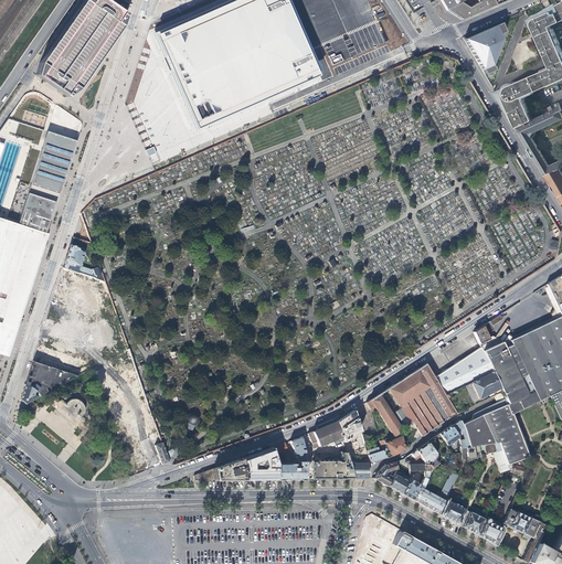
[(84,0),(42,62),(38,74),(71,97),(77,92),(86,84),(122,32),(131,3),(127,0),(84,0)]
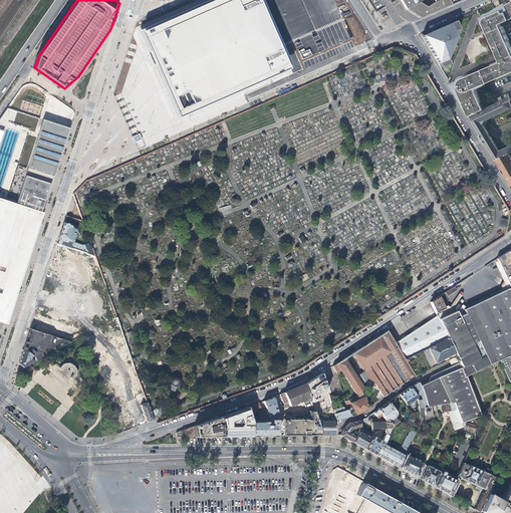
[(296,68),(266,0),(215,0),(145,30),(151,42),(161,63),(165,73),(170,83),(179,103),(185,115),(296,68)]
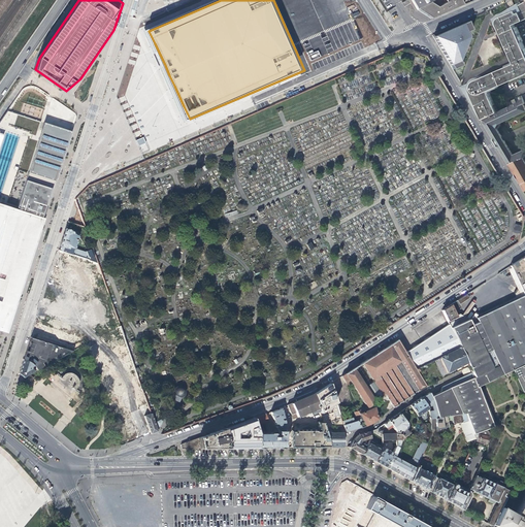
[(415,0),(420,9),(428,14),(433,18),(465,4),(462,0),(415,0)]
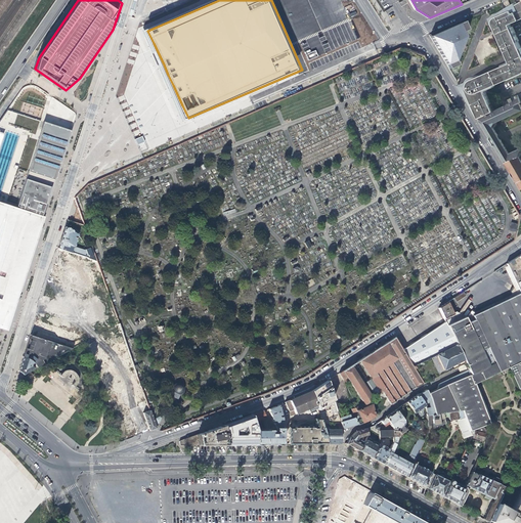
[(520,33),(516,23),(520,20),(520,1),(519,1),(514,5),(511,6),(507,8),(493,15),(513,61),(495,70),(501,83),(520,74),(520,33)]
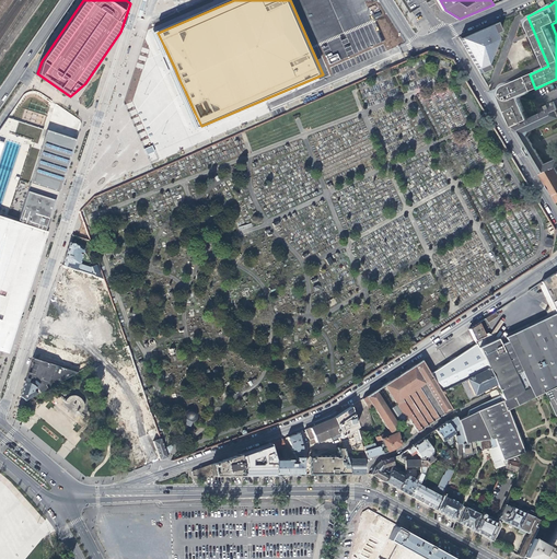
[(501,20),(495,22),(462,36),(473,54),(484,73),(495,68),(492,63),(502,38),(499,33),(505,30),(501,20)]
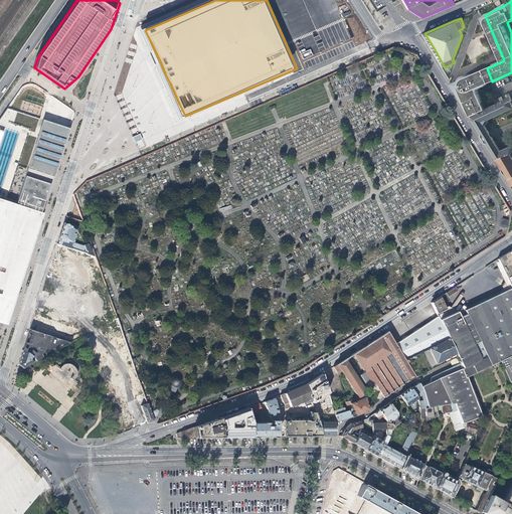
[(492,81),(487,68),(454,82),(460,93),(474,116),(490,108),(481,86),(492,81)]
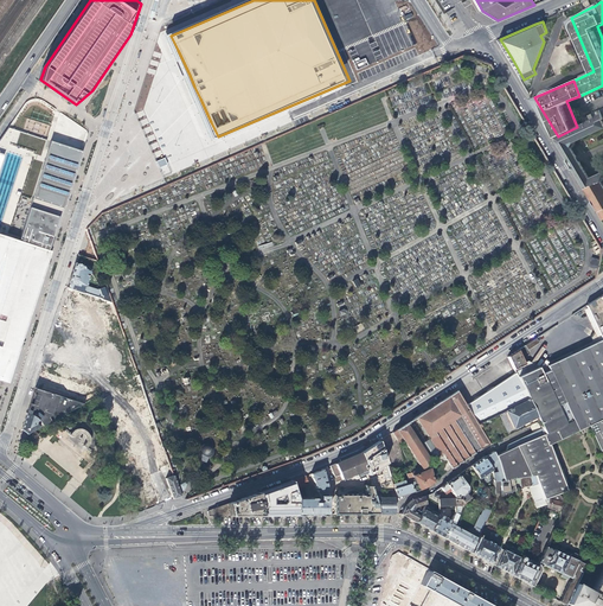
[(43,97),(30,101),(0,142),(0,375),(14,380),(51,261),(55,250),(66,214),(69,206),(87,151),(92,131),(43,97)]
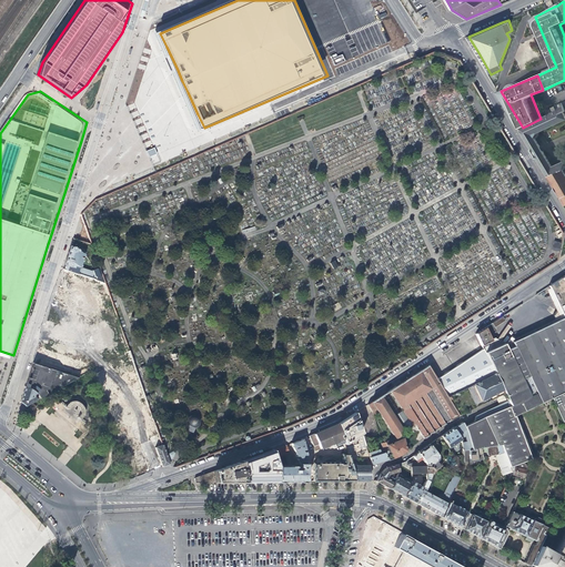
[(564,102),(556,107),(558,110),(541,119),(523,128),(541,159),(564,198),(564,161),(555,166),(538,139),(541,133),(564,121),(564,102)]
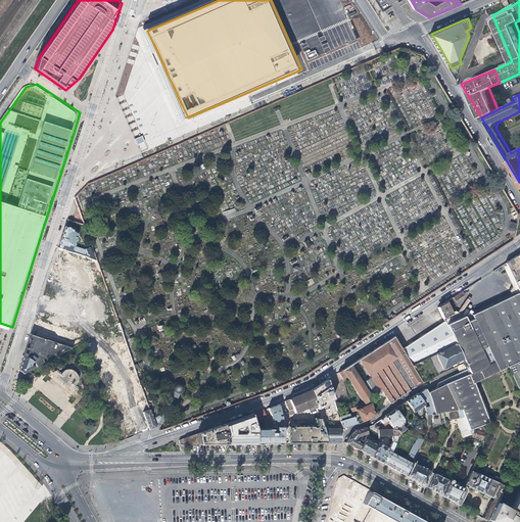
[(65,232),(60,247),(99,259),(94,246),(93,246),(92,247),(86,249),(76,245),(80,232),(75,231),(76,230),(75,229),(75,228),(74,228),(67,226),(65,232)]
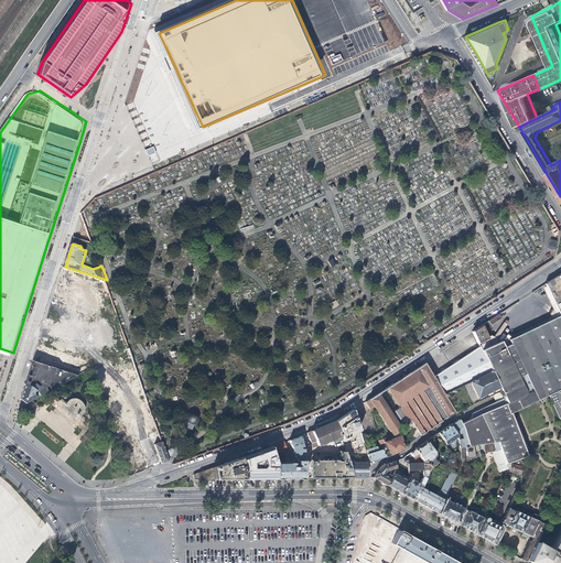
[(548,283),(548,285),(560,311),(560,274),(548,283)]
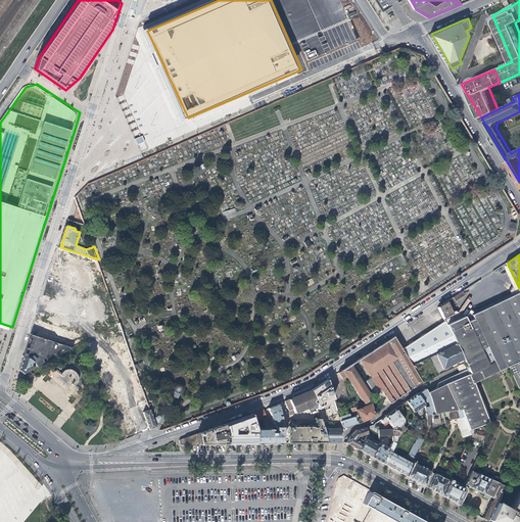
[(517,290),(467,315),(465,316),(457,315),(457,321),(469,322),(519,296),(519,288),(508,265),(505,266),(517,290)]
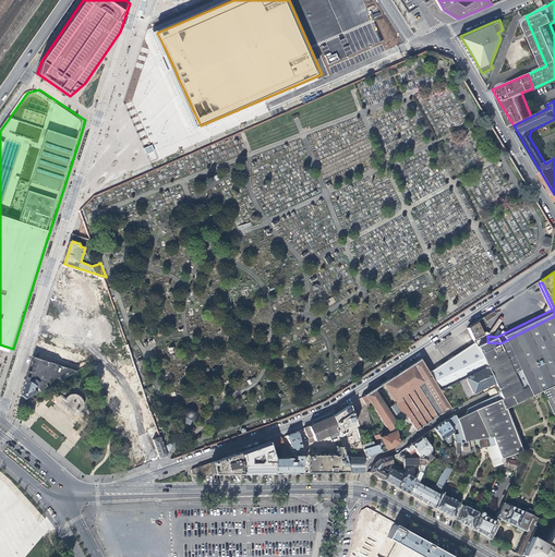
[(496,310),(486,316),(489,321),(499,314),(496,310)]
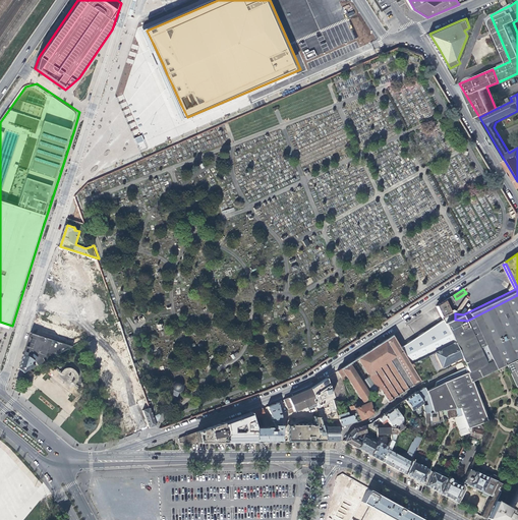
[(517,295),(467,321),(455,320),(447,324),(464,359),(467,366),(469,372),(504,356),(508,366),(517,388),(517,295)]
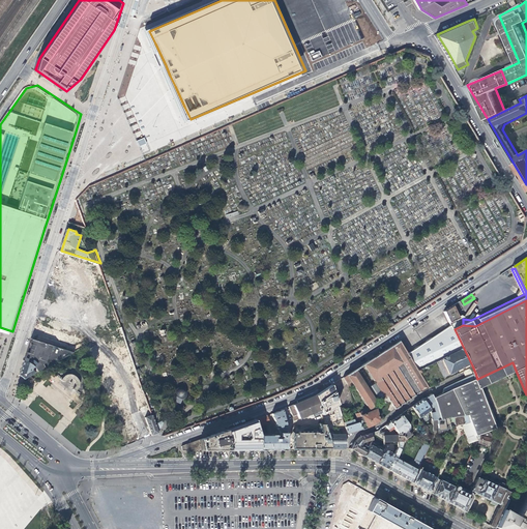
[(446,311),(451,322),(461,318),(460,316),(456,304),(446,311)]
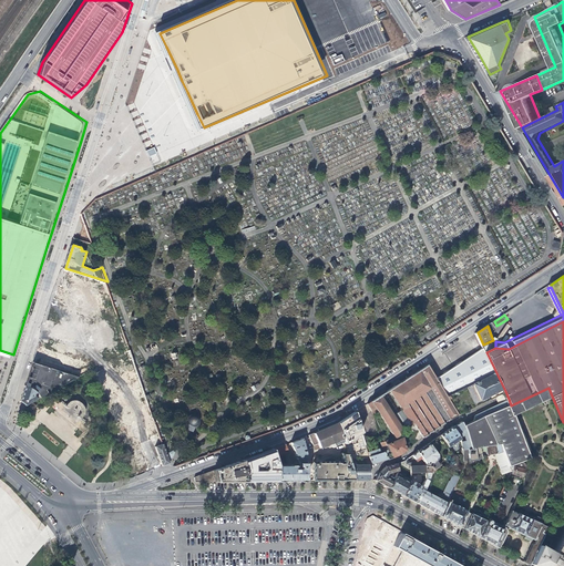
[(495,337),(492,338),(493,340),(483,345),(484,348),(486,352),(495,348),(495,341),(504,342),(506,341),(495,337)]
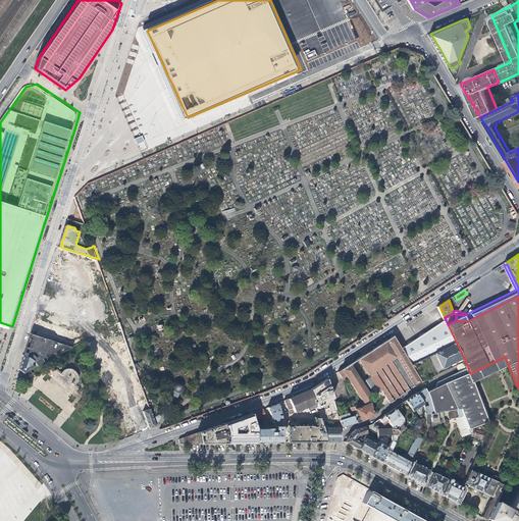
[(424,379),(465,360),(448,324),(446,320),(403,348),(405,351),(423,380),(424,379)]
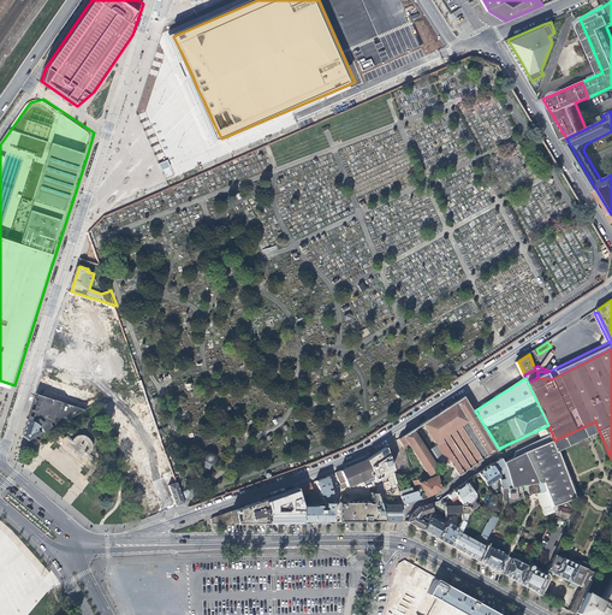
[(88,409),(37,394),(35,401),(33,409),(41,412),(37,424),(41,426),(45,429),(46,432),(63,423),(73,417),(88,409)]
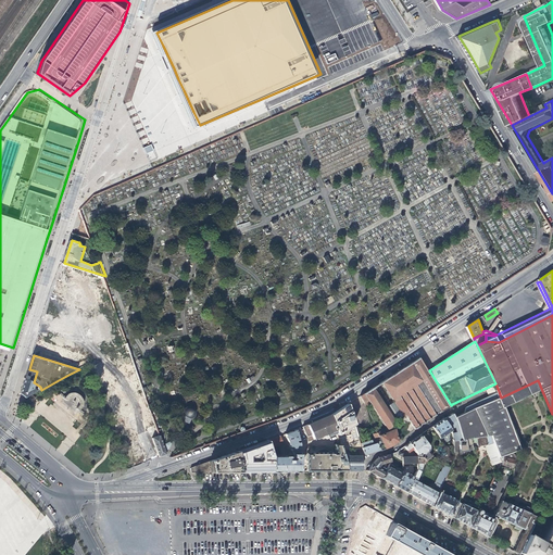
[(410,364),(394,374),(404,388),(422,377),(424,379),(431,374),(429,370),(420,356),(410,364)]
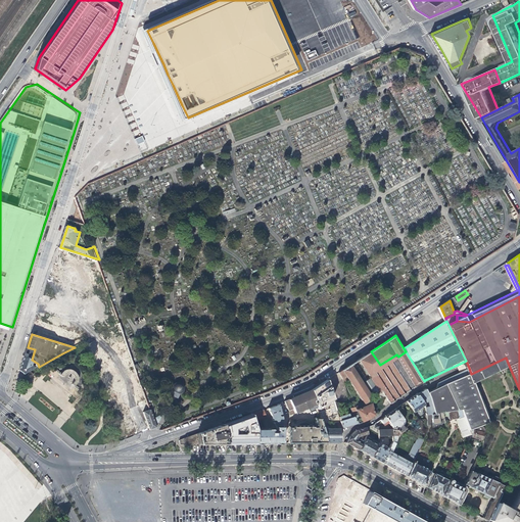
[(28,347),(26,354),(20,370),(27,374),(36,368),(39,367),(38,364),(35,362),(32,360),(35,349),(28,347)]
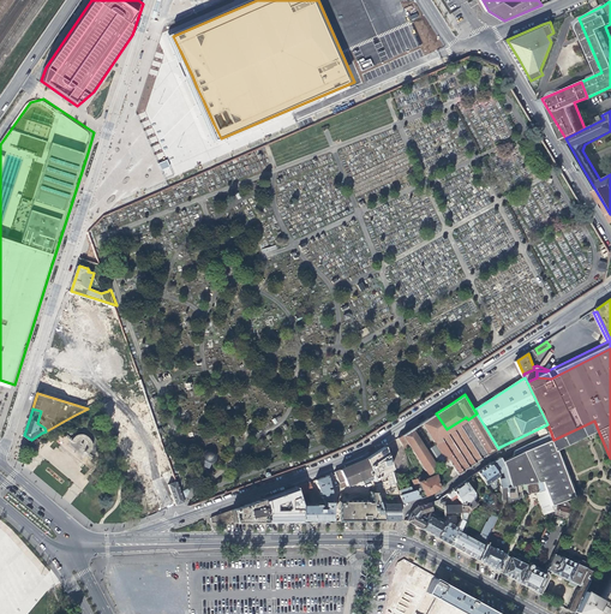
[(448,460),(449,462),(451,460),(456,466),(461,474),(489,453),(468,419),(449,433),(447,429),(436,413),(425,421),(423,422),(412,429),(403,435),(409,443),(430,475),(437,471),(438,466),(448,460)]
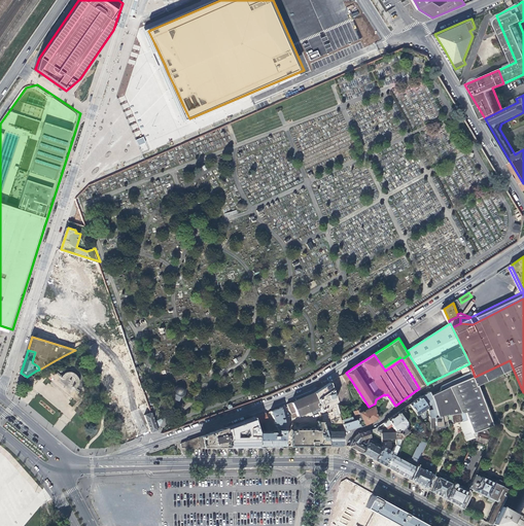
[(427,384),(409,354),(402,359),(419,388),(425,385),(427,384)]
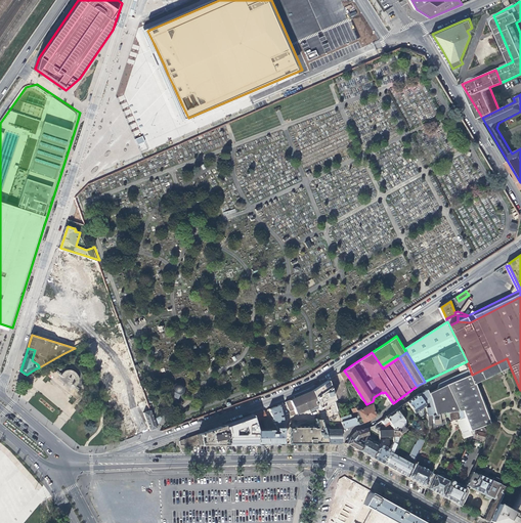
[(397,355),(381,365),(383,368),(399,357),(397,355)]
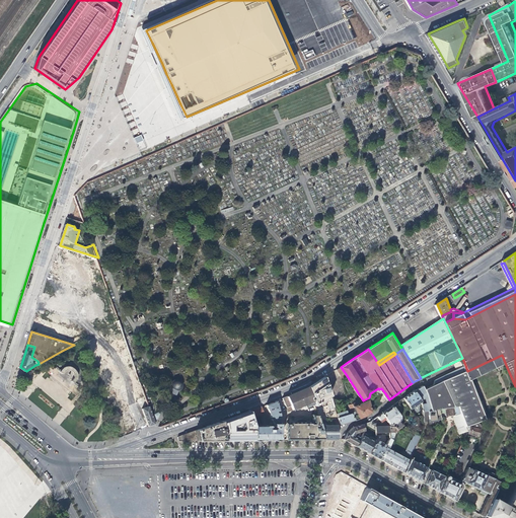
[(467,371),(471,380),(472,379),(498,368),(499,370),(501,369),(501,367),(506,365),(502,355),(467,371)]
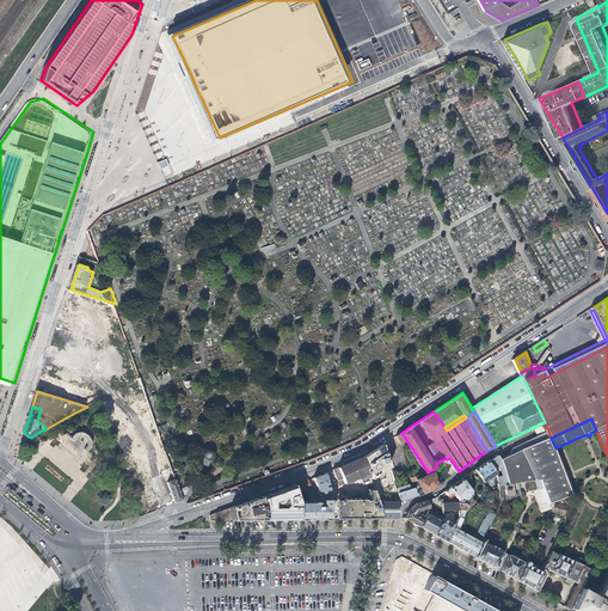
[(551,503),(566,499),(575,496),(557,447),(556,448),(551,438),(548,431),(515,447),(513,453),(503,458),(510,483),(521,482),(541,477),(545,487),(551,503)]
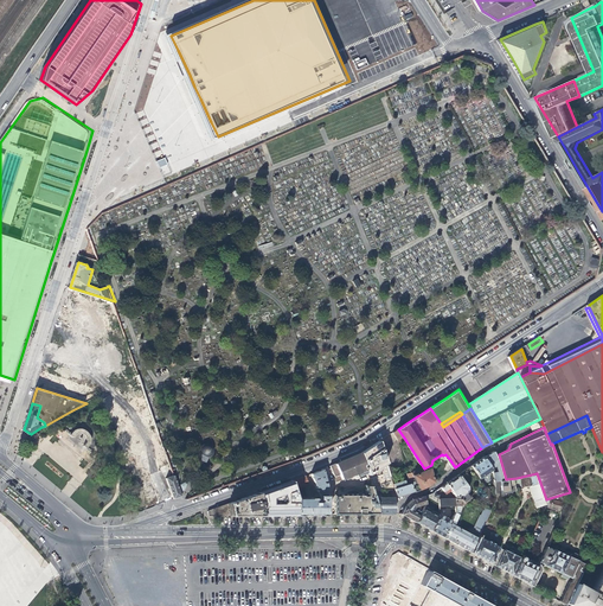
[(66,429),(65,431),(69,433),(69,434),(75,438),(77,434),(79,433),(81,432),(83,432),(84,433),(85,433),(88,435),(88,437),(88,438),(88,439),(88,441),(85,445),(91,450),(92,450),(95,451),(96,450),(90,446),(92,442),(92,439),(92,438),(92,435),(91,433),(90,432),(89,431),(88,429),(85,428),(83,428),(81,428),(78,428),(76,429),(75,431),(74,431),(72,433),(66,429)]
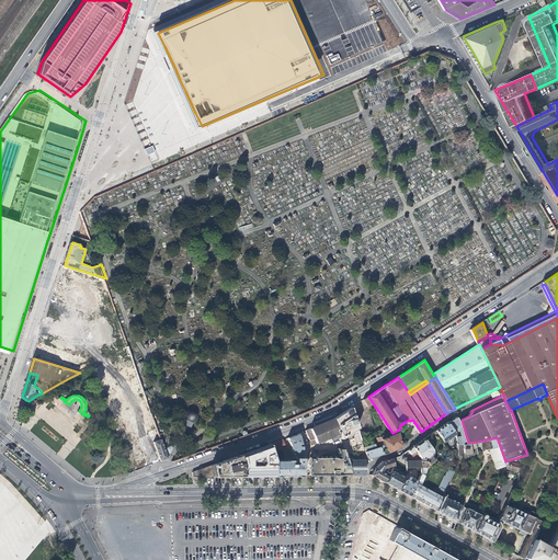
[(366,409),(371,407),(365,399),(361,401),(353,407),(355,414),(365,408),(366,409)]
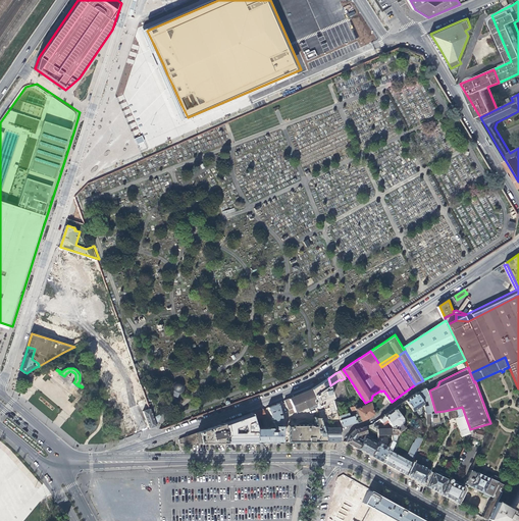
[(322,422),(335,421),(338,421),(342,420),(340,416),(338,409),(330,385),(328,378),(320,383),(312,388),(316,403),(321,417),(322,422)]
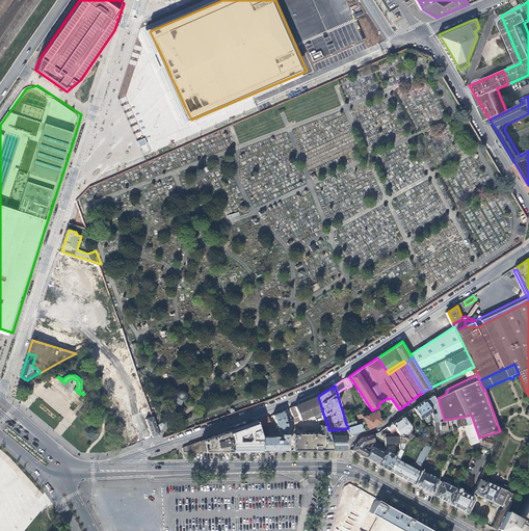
[(184,387),(182,387),(181,388),(179,388),(178,390),(177,390),(177,392),(177,394),(177,395),(177,396),(175,400),(182,404),(185,400),(184,399),(185,399),(187,399),(188,398),(188,397),(189,396),(189,394),(189,393),(189,392),(188,390),(187,389),(185,388),(184,387)]
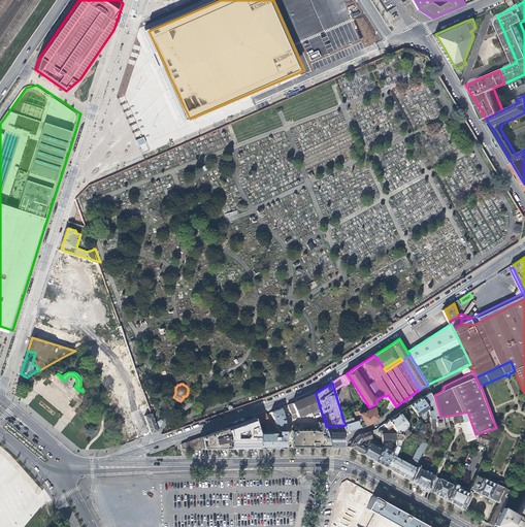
[(430,407),(432,418),(440,417),(434,395),(432,392),(428,395),(424,397),(430,407)]
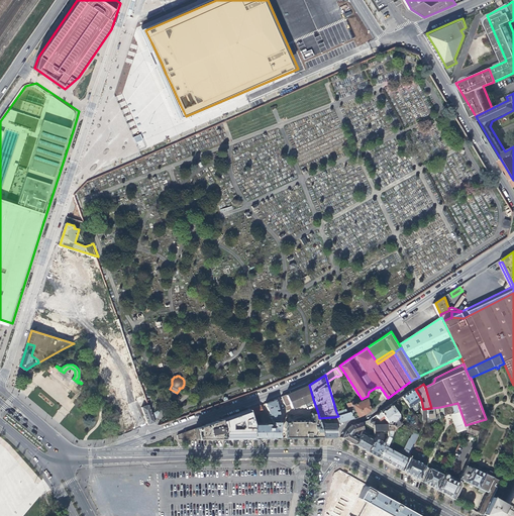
[(313,399),(309,385),(288,395),(284,397),(289,409),(298,406),(306,402),(313,399)]
